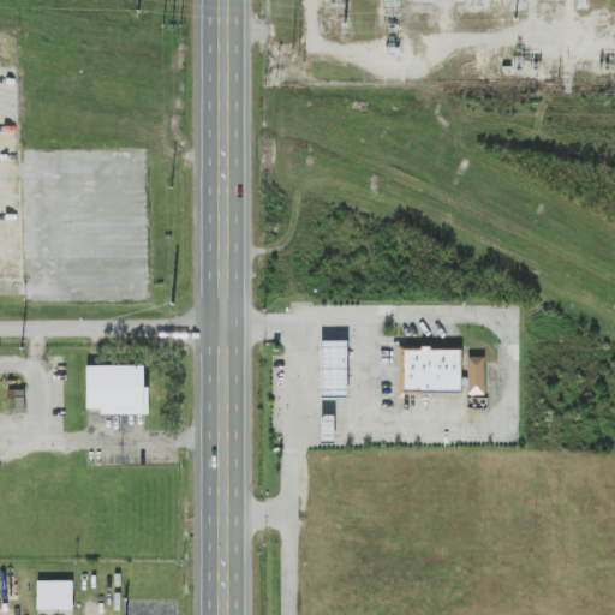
[(320,338),(320,398),(347,398),(347,338),(320,338)]
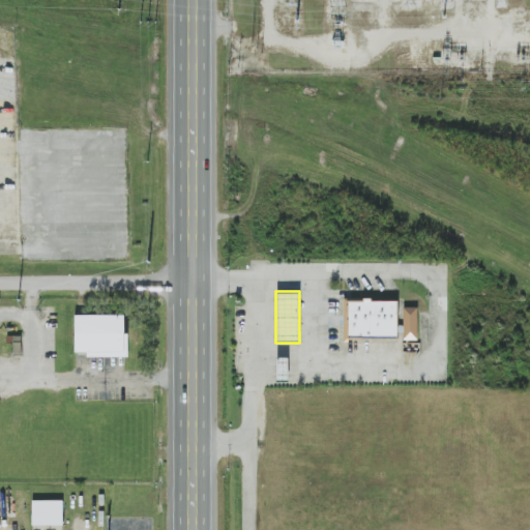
[(343,340),(398,340),(398,298),(343,298),(343,340)]
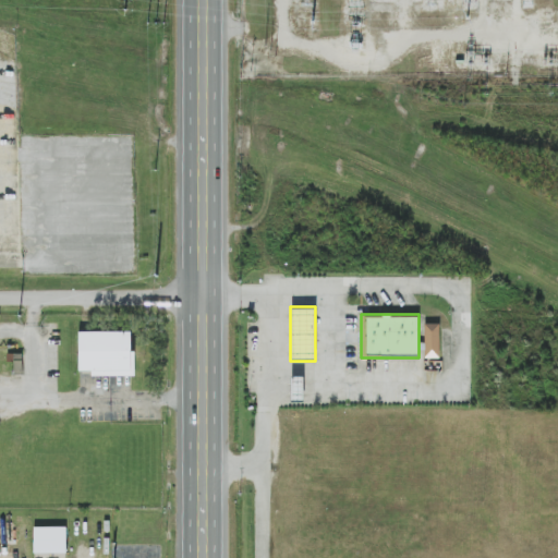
[(423,324),(423,356),(439,356),(439,324),(423,324)]
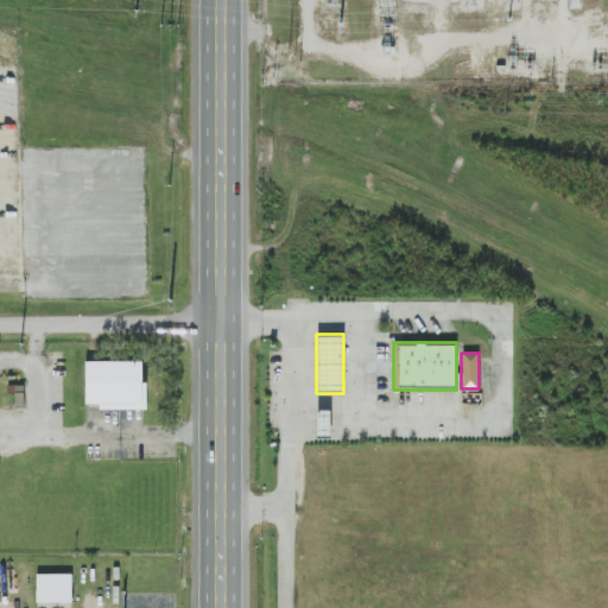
[(146,409),(146,360),(86,360),(86,409),(146,409)]
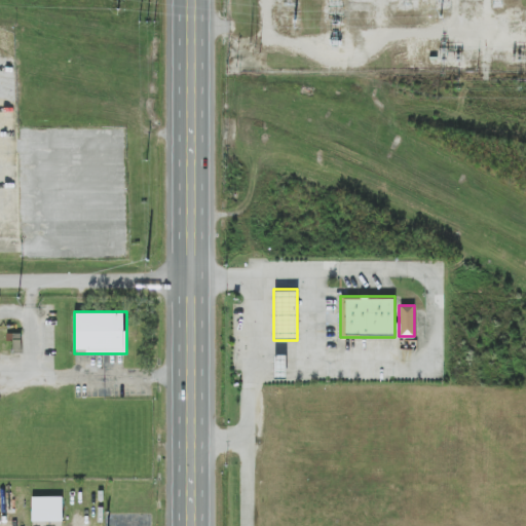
[(286,352),(274,352),(274,377),(286,377),(286,352)]
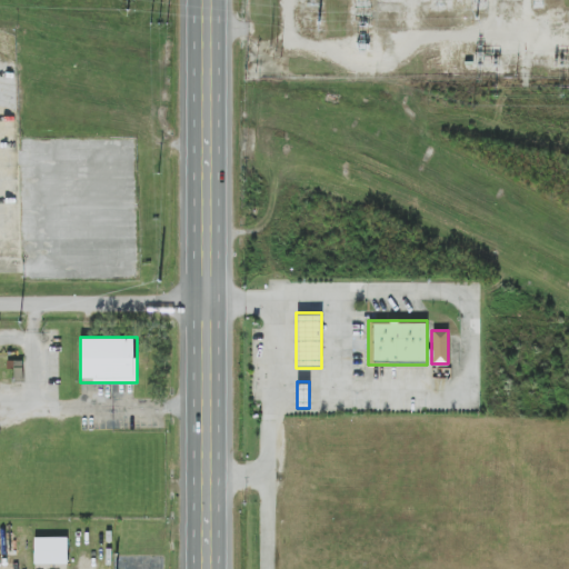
[(68,563),(68,537),(35,537),(35,563),(68,563)]
